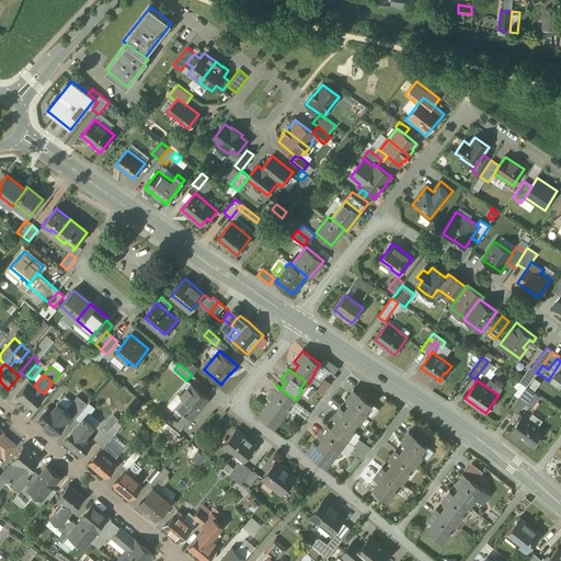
[(503,388),(491,380),(487,387),(497,395),(499,395),(503,388)]
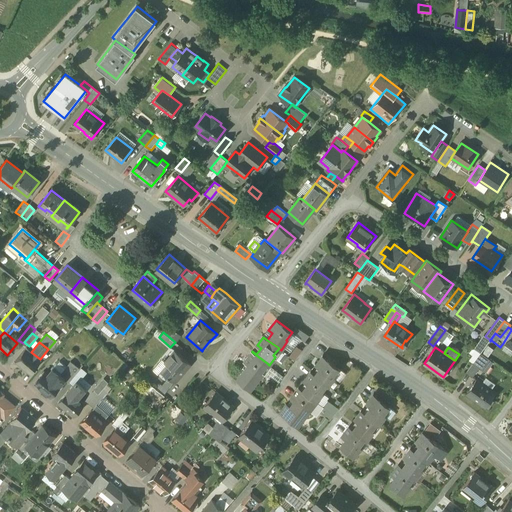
[(26,348),(15,361),(30,374),(41,361),(40,359),(31,352),(26,348)]
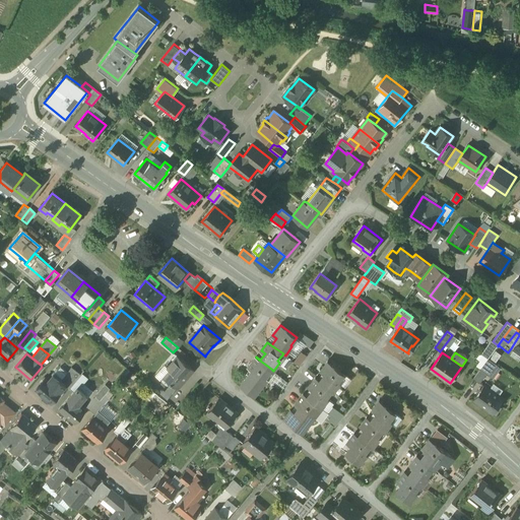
[(194,370),(178,356),(168,369),(171,372),(166,378),(178,388),(194,370)]
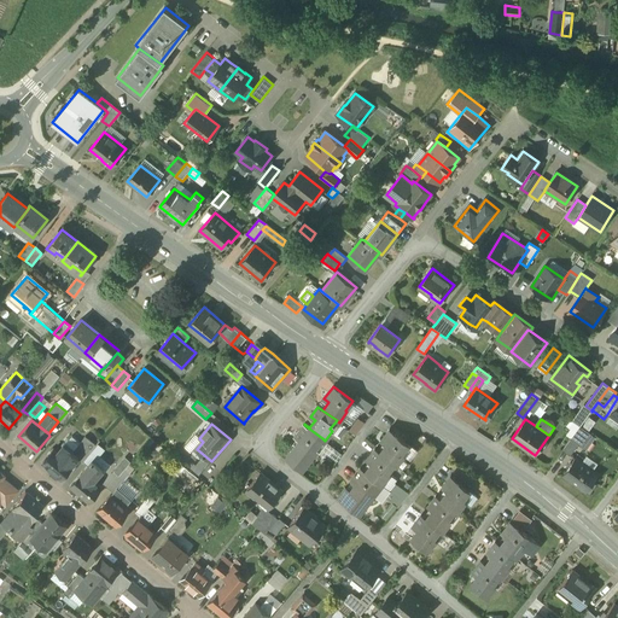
[(322,438),(304,425),(295,436),(299,439),(293,449),(309,461),(318,449),(315,448),(322,438)]
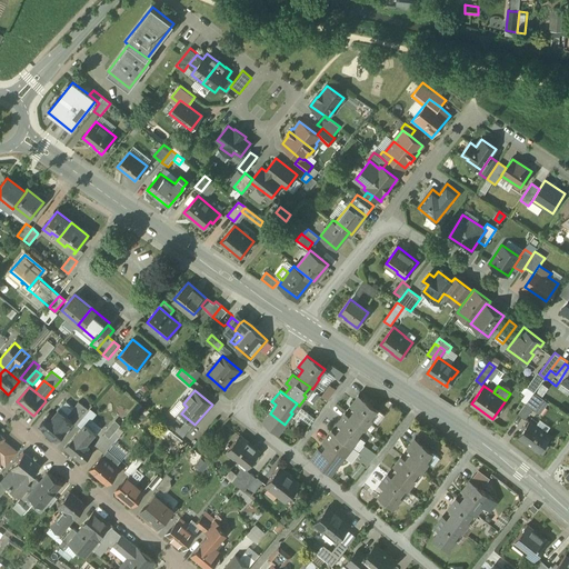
[(535,392),(526,403),(532,409),(536,411),(545,399),(535,392)]
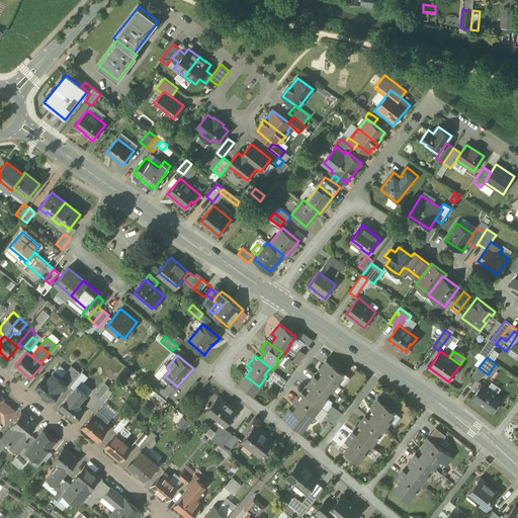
[(343,372),(327,360),(320,369),(324,372),(319,379),(330,389),(332,390),(339,380),(337,379),(343,372)]
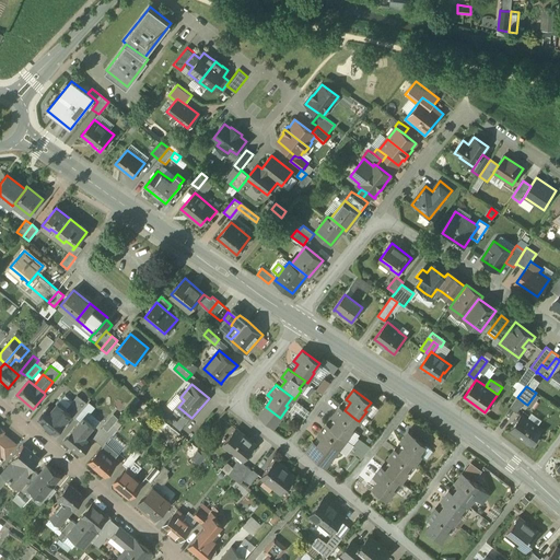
[(88,404),(78,395),(66,410),(71,415),(76,419),(88,404)]
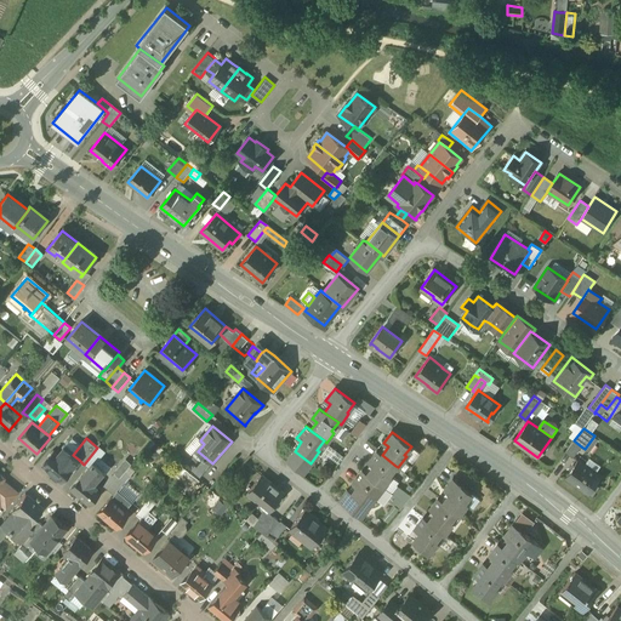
[(581,446),(574,440),(565,451),(574,457),(581,446)]
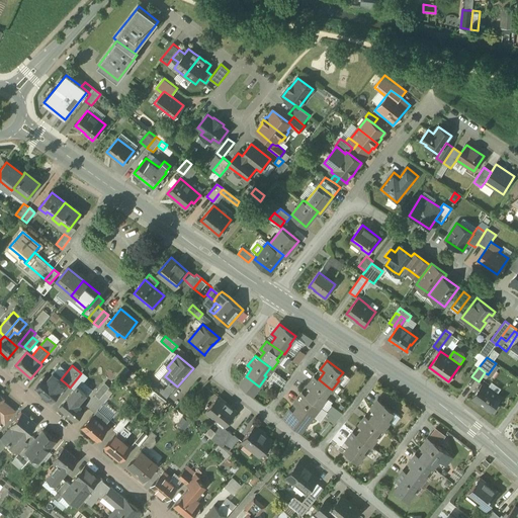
[(54,373),(50,378),(46,375),(35,389),(52,402),(62,389),(66,383),(61,379),(54,373)]
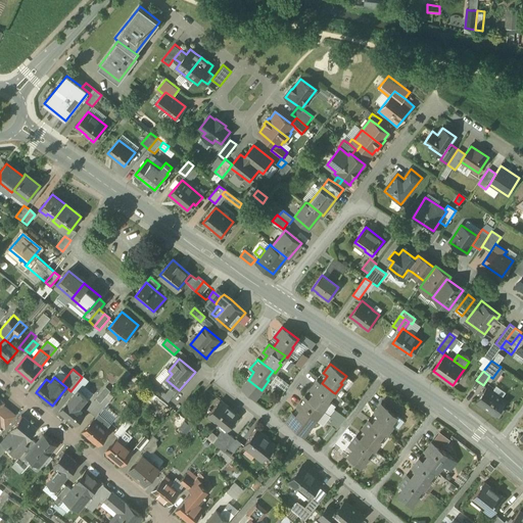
[(322,383),(318,380),(311,389),(315,392),(310,399),(323,410),(330,400),(328,399),(333,392),(322,383)]
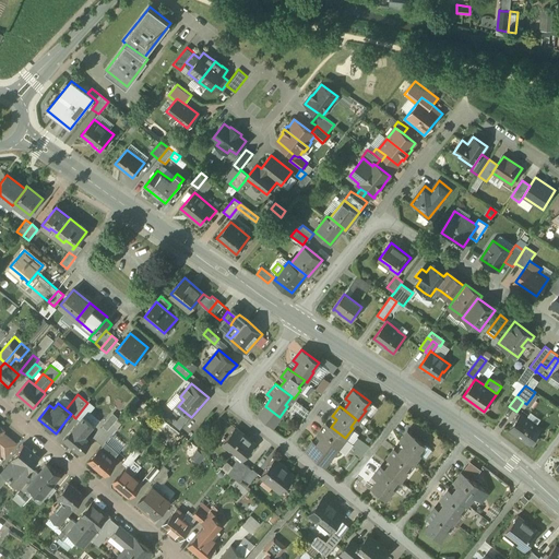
[(542,428),(521,414),(509,429),(531,444),(531,443),(533,445),(539,438),(536,436),(542,428)]
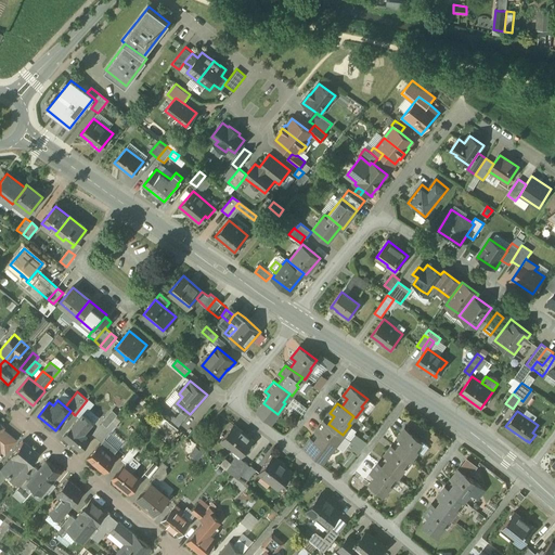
[(75,424),(63,437),(80,451),(91,438),(85,431),(92,423),(82,414),(75,424)]
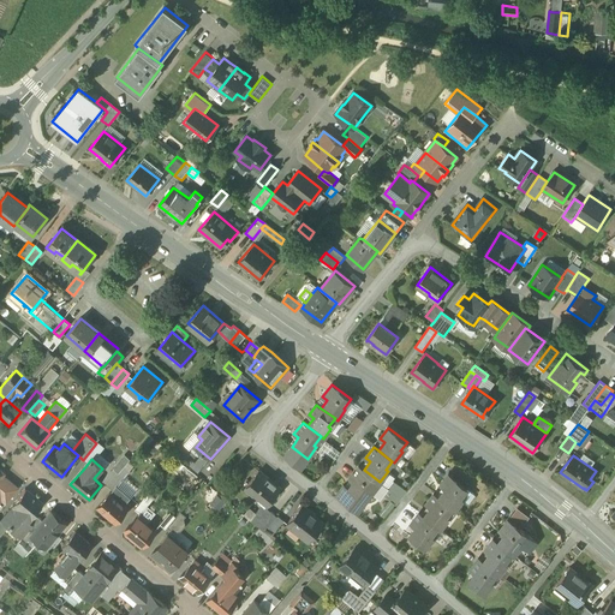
[(364,470),(359,466),(350,477),(354,481),(348,489),(344,485),(338,494),(358,509),(380,482),(364,470)]
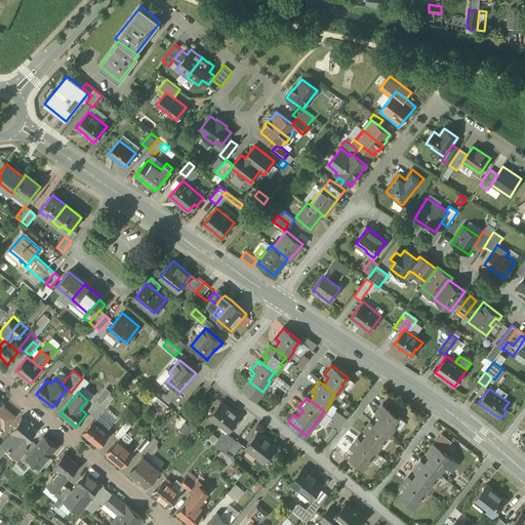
[(96,401),(87,411),(92,415),(101,405),(96,401)]
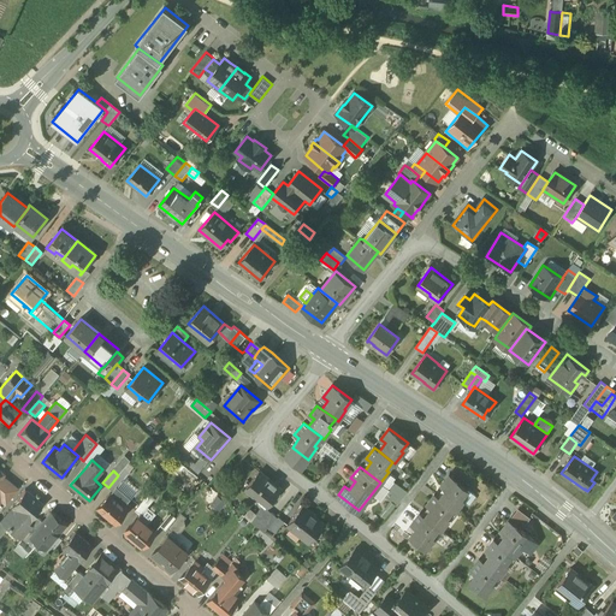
[(282,489),(260,471),(247,487),(268,505),(282,489)]
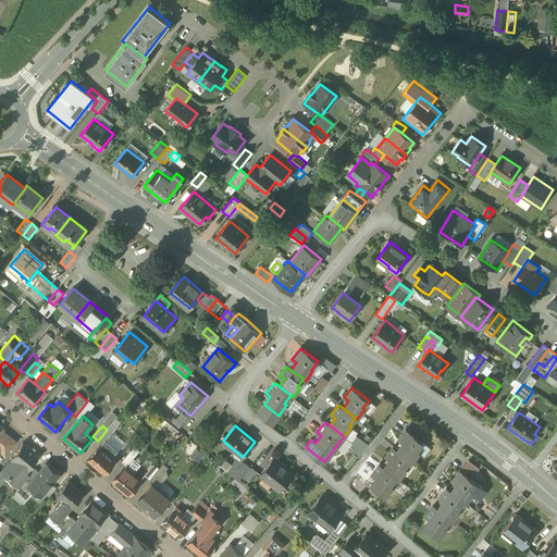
[(107,430),(98,441),(102,444),(106,440),(107,441),(112,434),(107,430)]
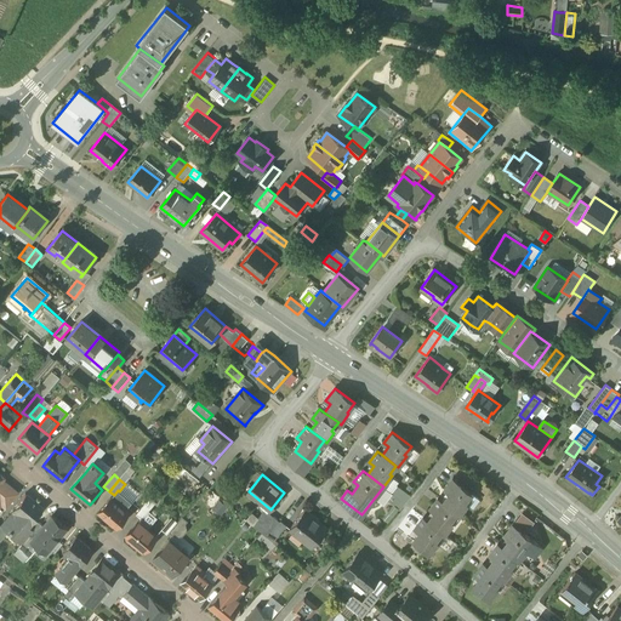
[(472,493),(454,479),(445,490),(450,494),(444,502),(457,513),(460,514),(468,503),(466,502),(472,493)]
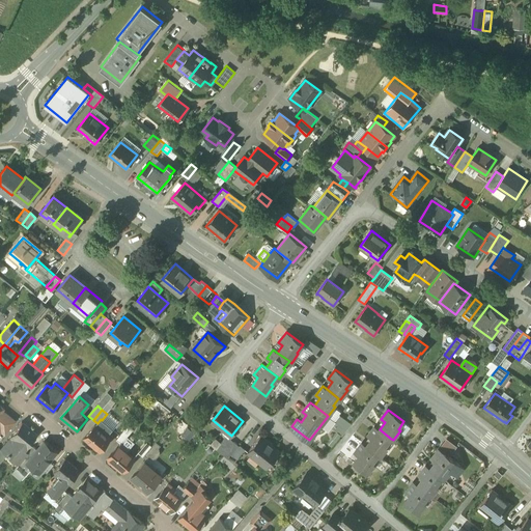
[(0,411),(0,430),(1,430),(5,435),(16,422),(0,411)]
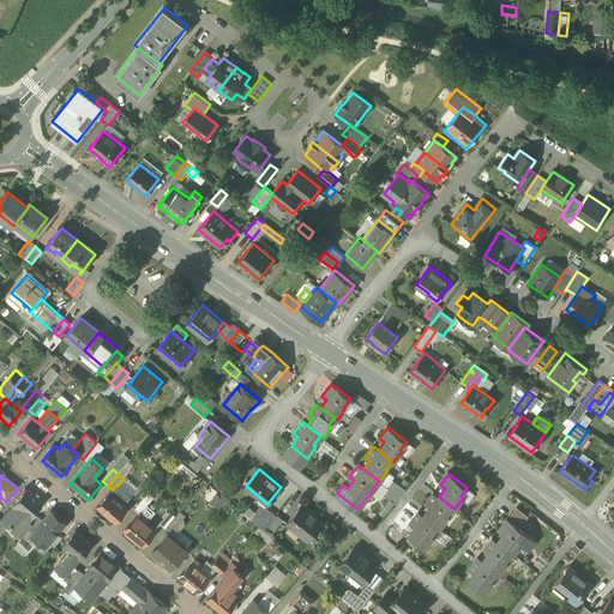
[(113,489),(110,493),(110,492),(97,507),(115,523),(128,507),(125,505),(131,498),(118,486),(116,485),(113,489)]
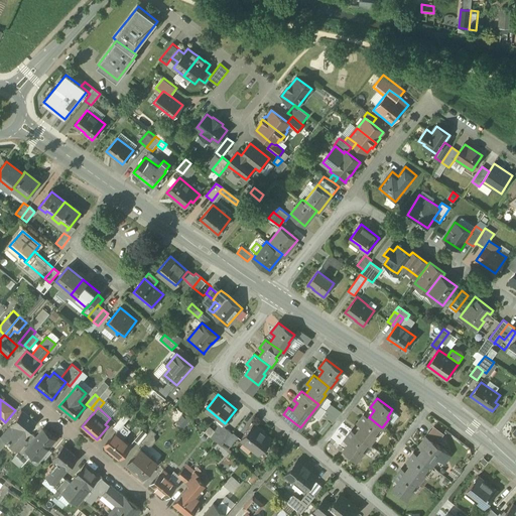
[(34,422),(21,411),(10,423),(13,425),(24,435),(34,422)]
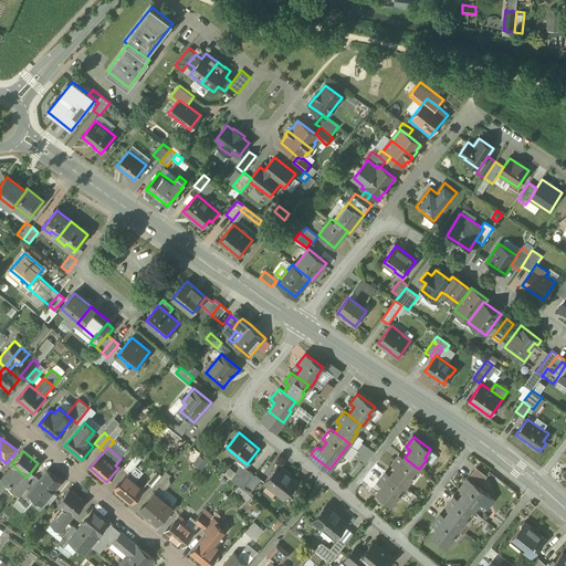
[(137,454),(124,469),(128,473),(129,473),(142,459),(137,454)]
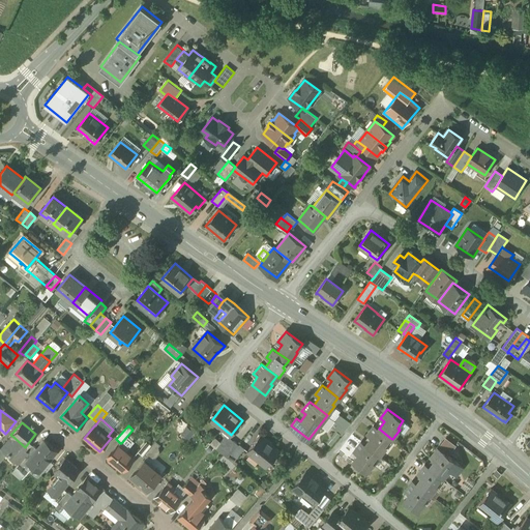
[(379,429),(375,425),(367,435),(372,438),(365,445),(378,453),(380,455),(386,446),(384,445),(390,438),(379,429)]
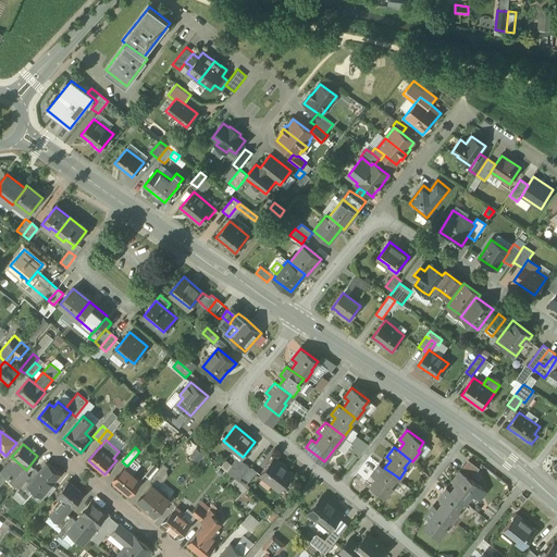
[(224,468),(240,482),(251,469),(237,458),(231,466),(227,463),(224,468)]
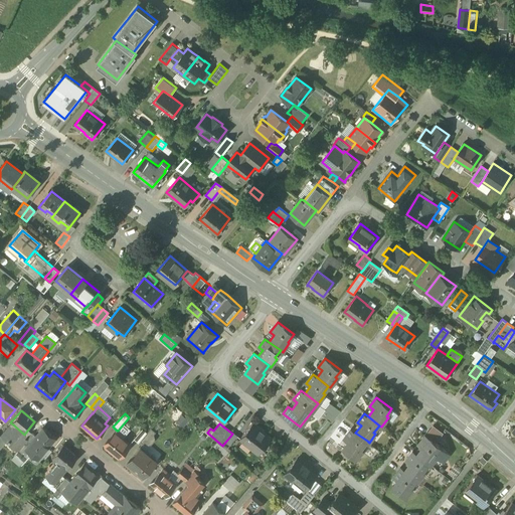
[(272,439),(253,423),(240,439),(260,454),(272,439)]
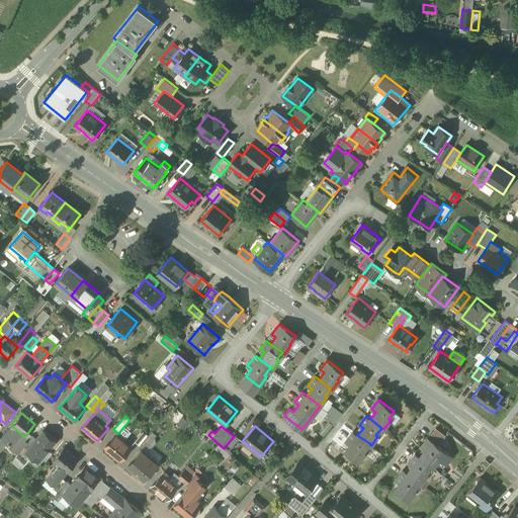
[(24,437),(13,427),(4,437),(12,443),(9,447),(17,454),(17,453),(25,444),(21,440),(24,437)]
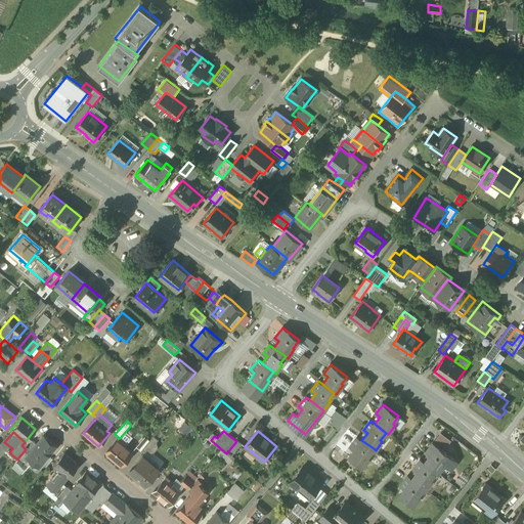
[(37,444),(27,456),(32,462),(40,468),(56,446),(44,436),(37,444)]
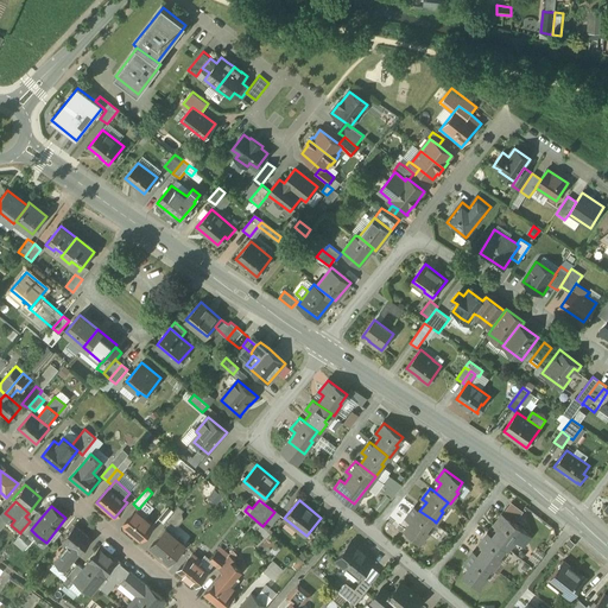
[(419,511),(415,507),(406,518),(411,521),(405,530),(420,542),(429,531),(426,530),(434,520),(419,511)]
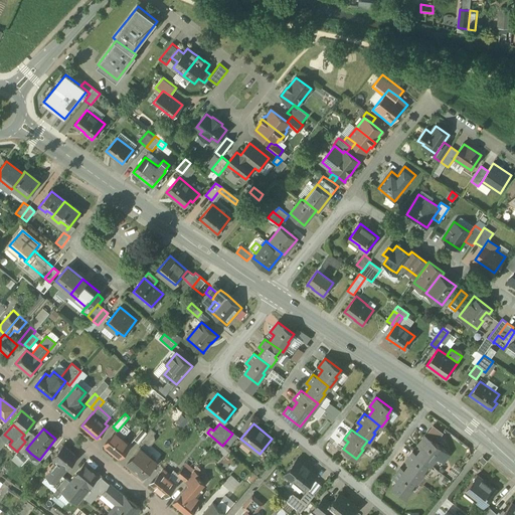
[(117,431),(116,433),(115,433),(105,445),(120,458),(131,446),(123,439),(125,437),(118,431),(117,431)]
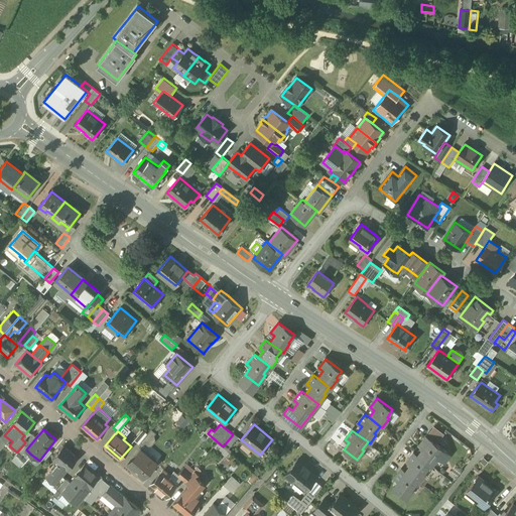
[(223,446),(223,447),(228,452),(239,437),(234,433),(233,434),(223,446)]
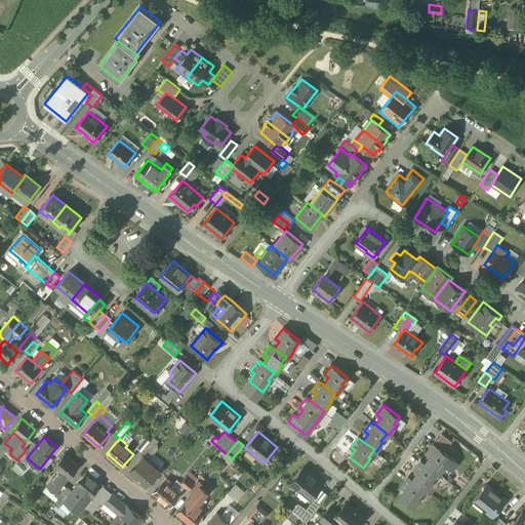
[(26,450),(17,459),(25,466),(28,468),(32,462),(27,457),(37,445),(33,442),(26,450)]
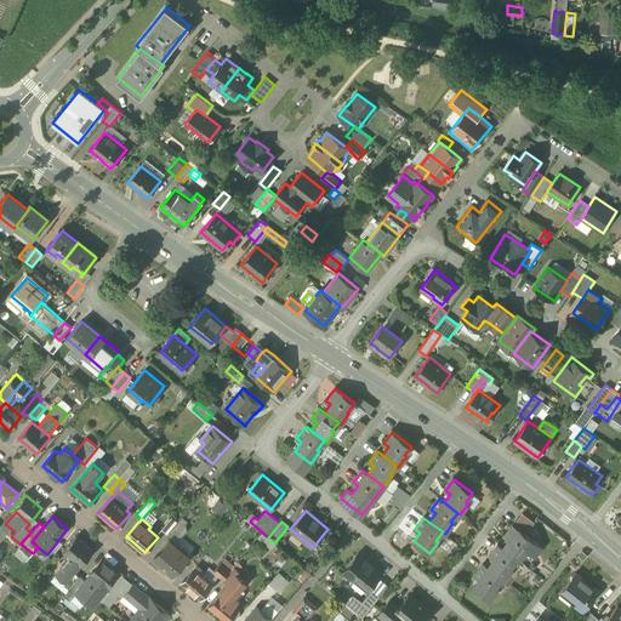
[(542,547),(513,524),(505,536),(510,540),(503,548),(517,559),(519,560),(528,551),(535,557),(542,547)]
